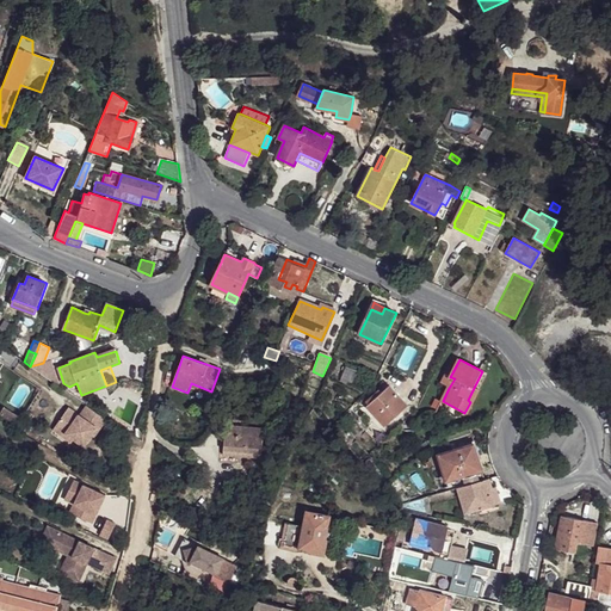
[(450,377),(446,375),(442,383),(449,388),(455,378),(450,377)]
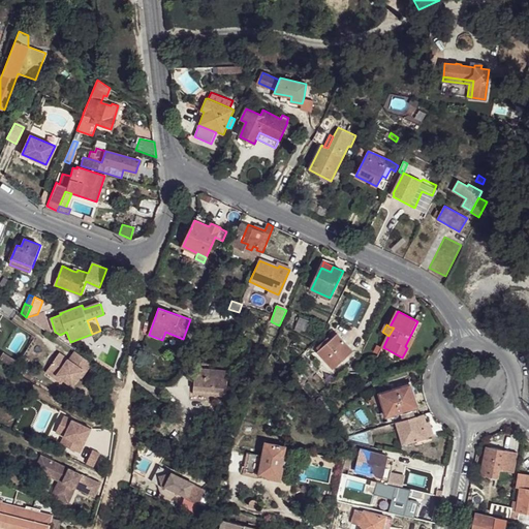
[(308,330),(298,325),(296,332),(305,337),(308,330)]
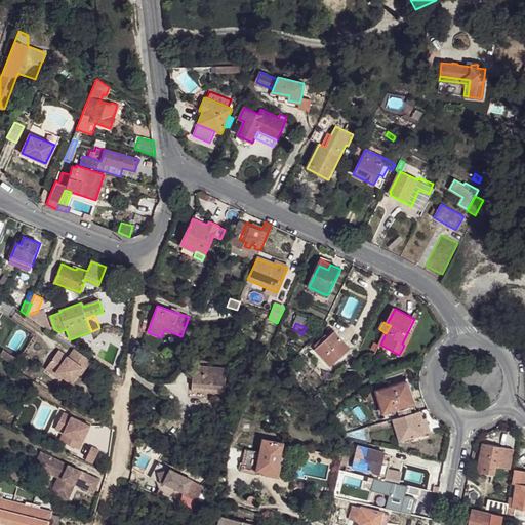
[(164,329),(163,332),(180,338),(182,336),(164,329)]
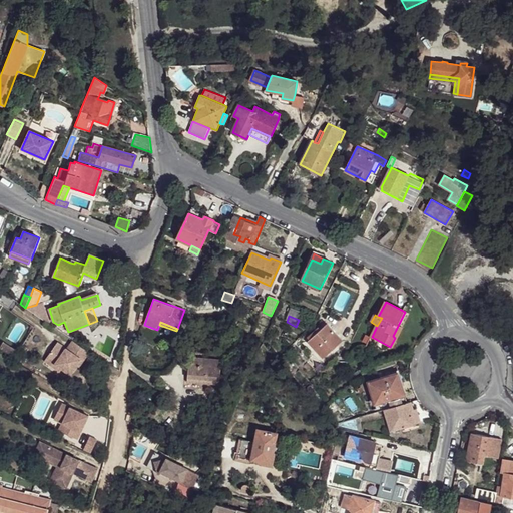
[(344,342),(328,326),(310,342),(325,359),(344,342)]
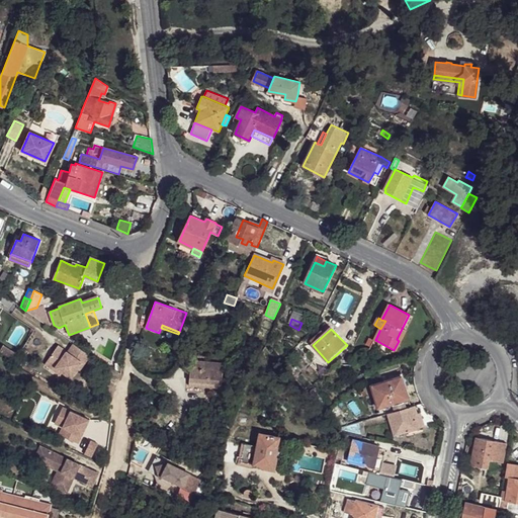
[(408,332),(402,329),(397,339),(399,341),(394,350),(398,352),(408,332)]
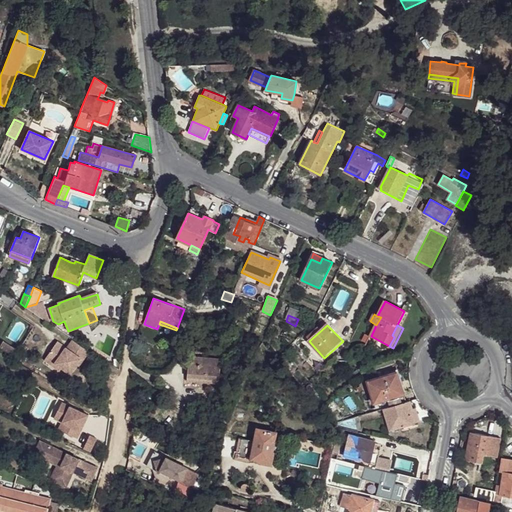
[(20,350),(4,340),(0,345),(16,355),(20,350)]
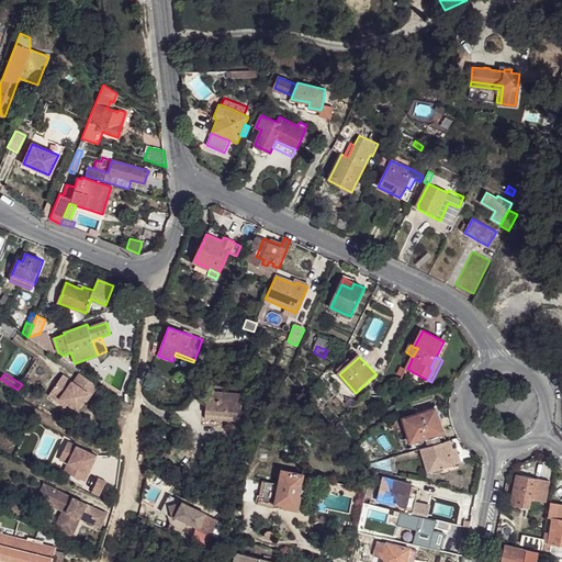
[(100,385),(81,373),(76,382),(65,374),(53,392),(79,411),(87,400),(91,393),(93,394),(100,385)]
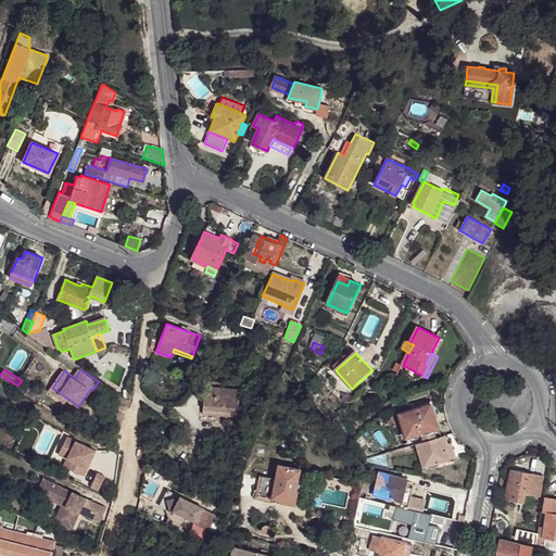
[(205,387),(203,414),(238,417),(240,389),(205,387)]
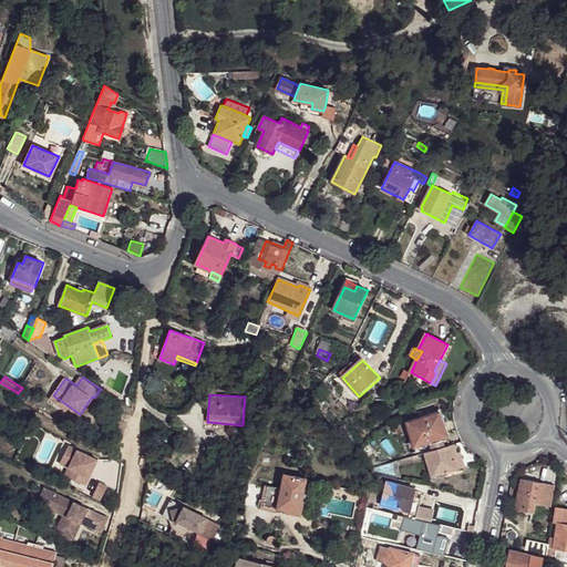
[(451,446),(441,414),(409,424),(418,456),(426,454),(451,446)]
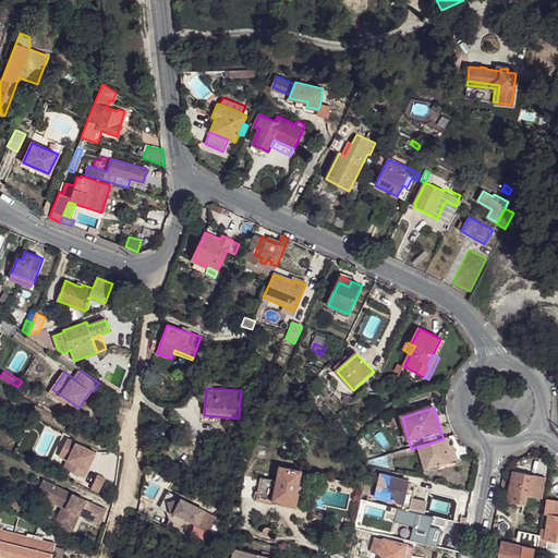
[(95,452),(67,438),(60,452),(75,459),(70,471),(83,477),(95,452)]
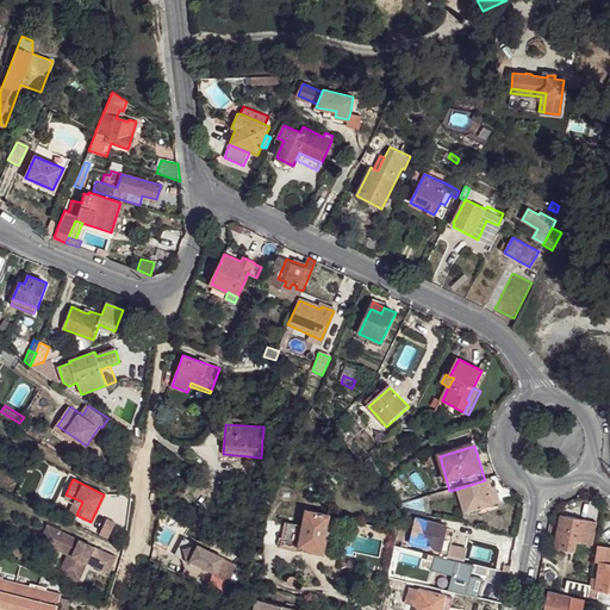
[(495,506),(490,490),(493,489),(490,479),(485,480),(459,489),(466,515),(495,506)]
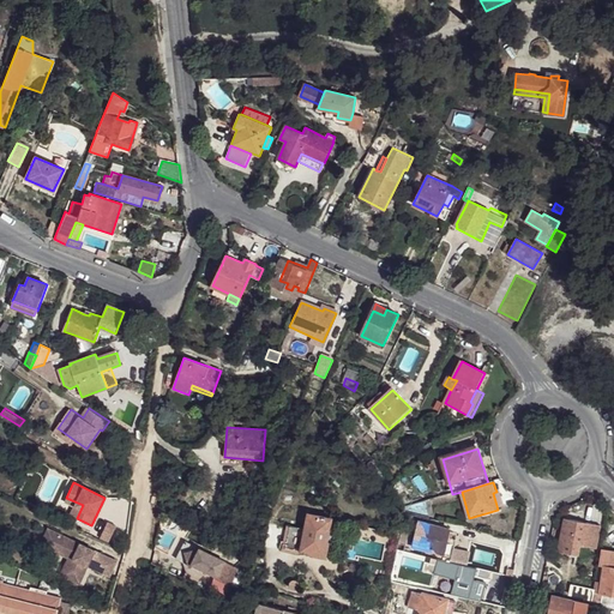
[(505,507),(501,491),(497,492),(493,493),(498,510),(505,507)]
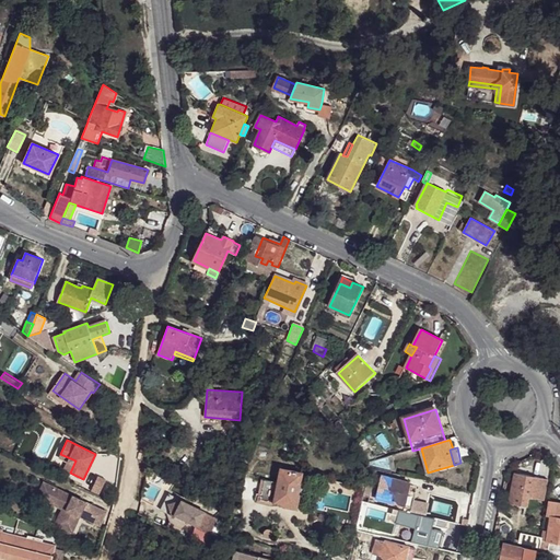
[(76,461),(60,454),(58,457),(67,462),(63,470),(70,473),(76,461)]
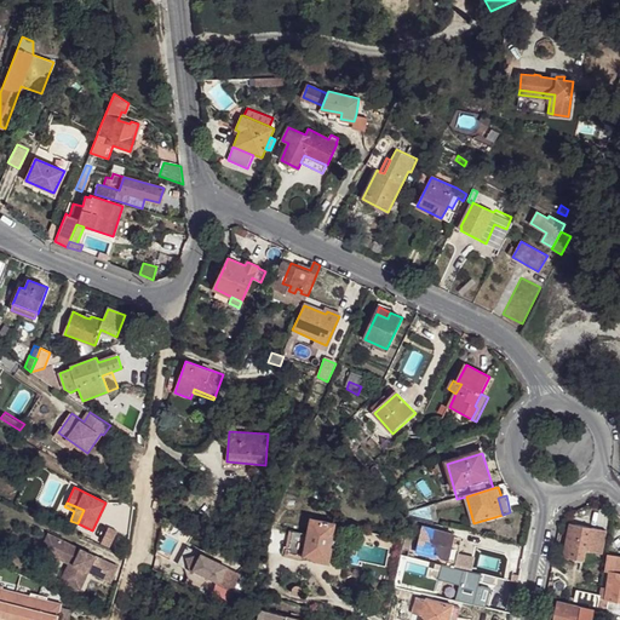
[(331,547),(334,524),(310,520),(308,533),(290,530),(285,556),(303,558),(304,556),(315,557),(315,560),(328,562),(332,547),(331,547)]
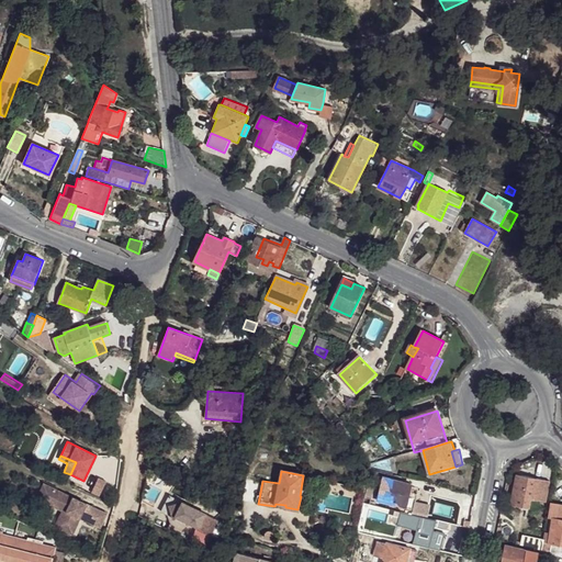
[(546,504),(550,483),(519,476),(513,507),(529,510),(532,502),(546,504)]
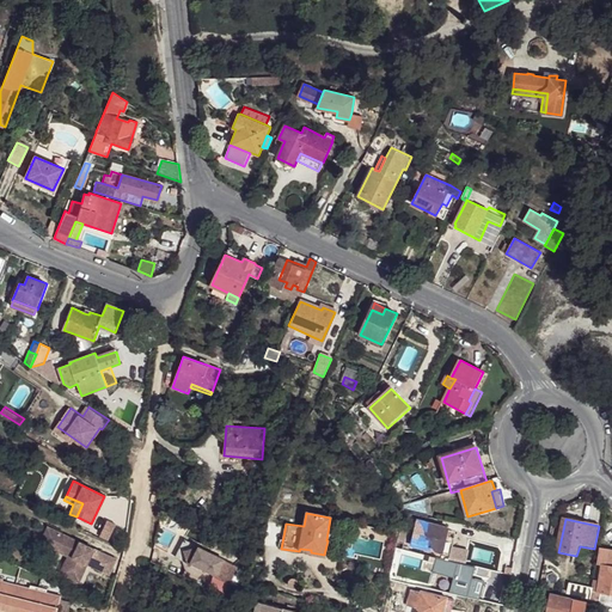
[(106,520),(98,537),(109,543),(117,525),(106,520)]
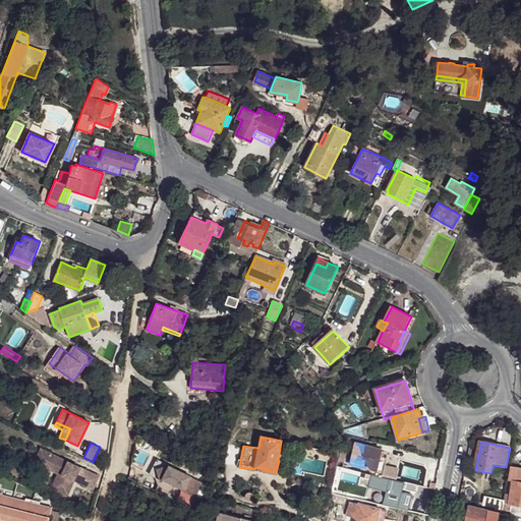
[(379,470),(383,452),(356,445),(351,463),(379,470)]
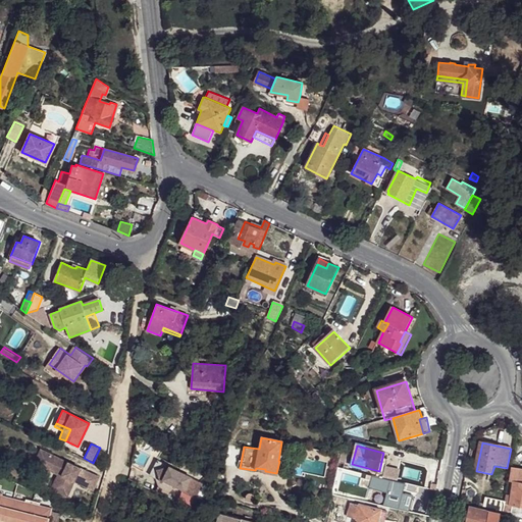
[(44,466),(50,454),(41,450),(35,462),(44,466)]
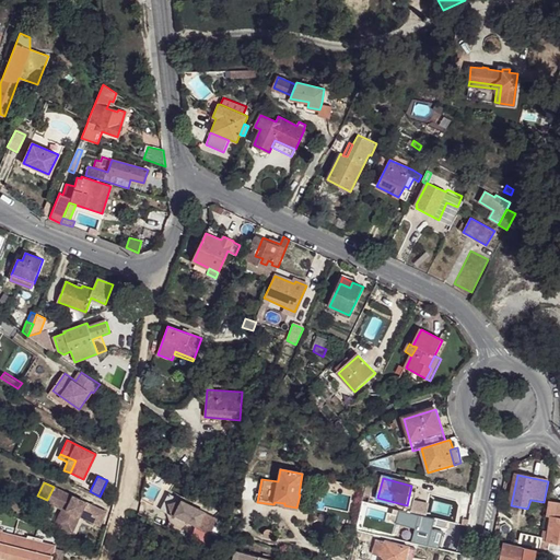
[(106,512),(54,487),(47,500),(62,508),(57,521),(74,528),(80,516),(100,525),(106,512)]
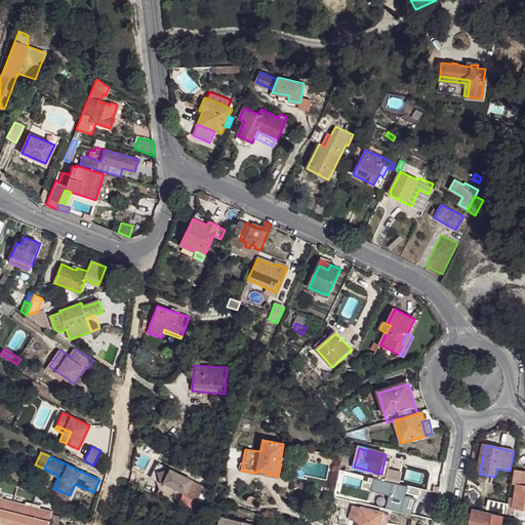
[(205,488),(159,463),(151,479),(163,486),(171,484),(173,485),(170,491),(182,497),(184,494),(198,502),(205,488)]
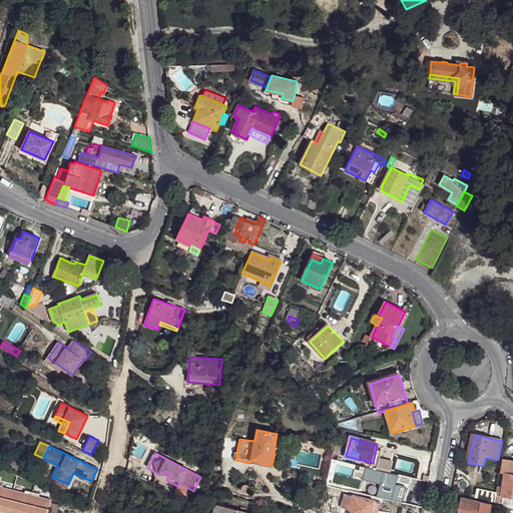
[(379,458),(376,469),(390,472),(393,460),(379,458)]
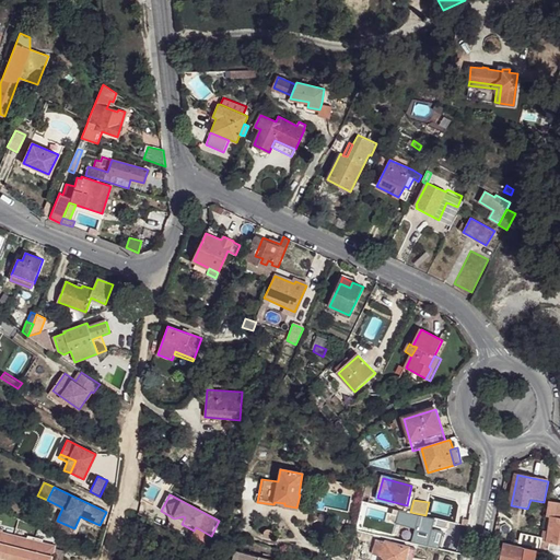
[(559,504),(553,504),(544,552),(547,553),(551,555),(559,556),(559,504)]
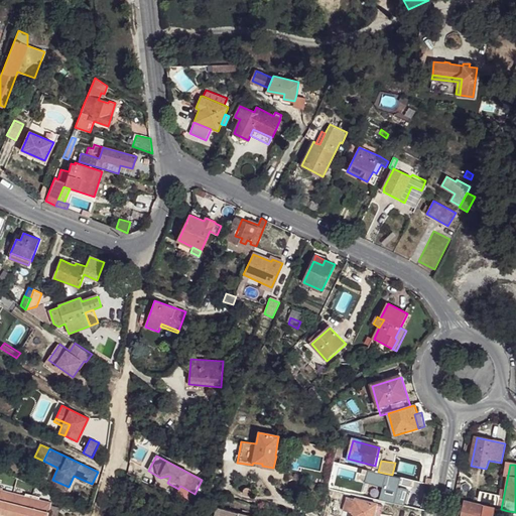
[(0,513),(12,515),(47,515),(51,502),(39,499),(40,496),(26,493),(25,496),(1,490),(2,487),(0,486),(0,513)]
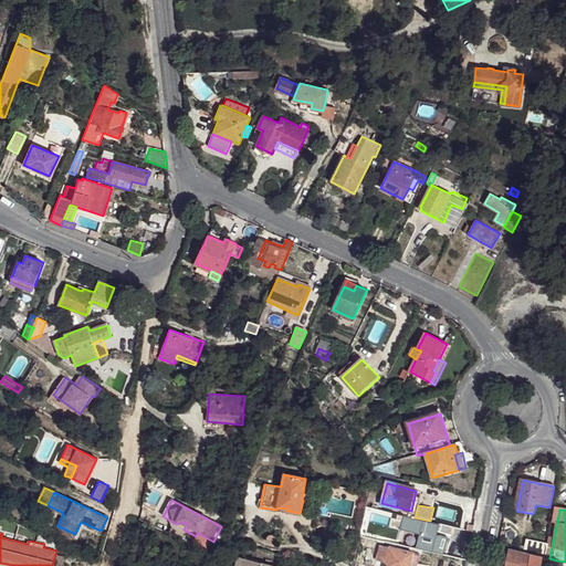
[(388,563),(391,547),(381,544),(378,561),(388,563)]
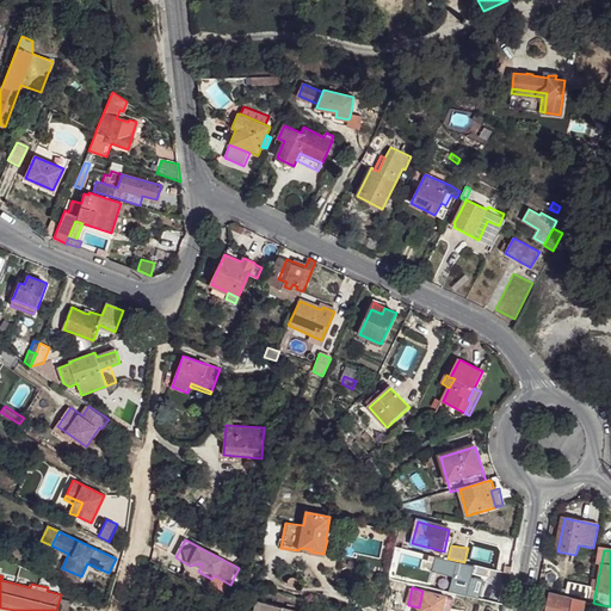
[(451,610),(455,599),(423,591),(419,608),(418,610),(451,610)]
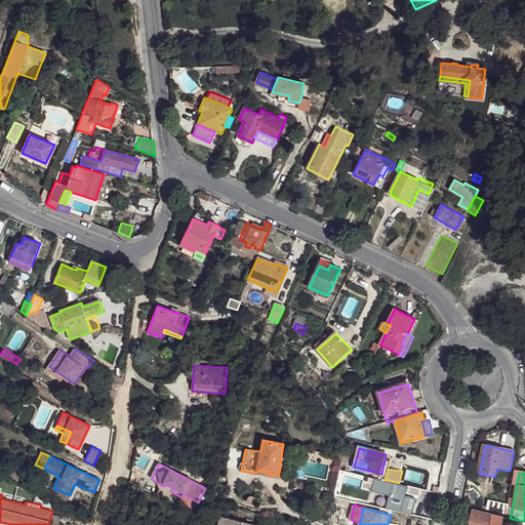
[(476,513),(473,524),(499,524),(501,519),(476,513)]
